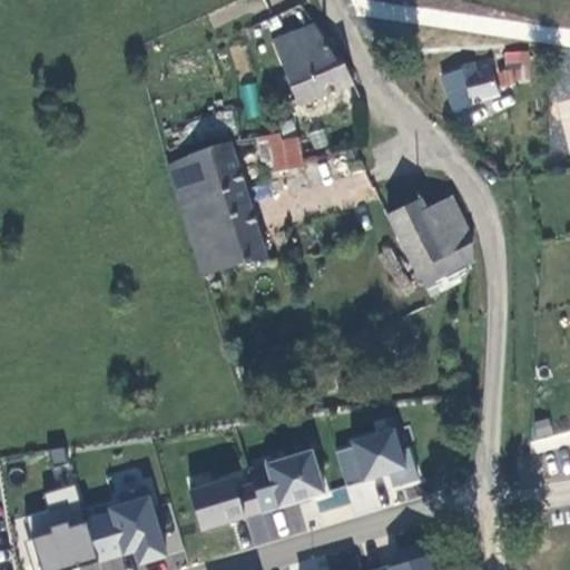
[(328,49),(315,26),(274,42),(287,78),(281,80),(287,98),(294,95),(298,107),(353,84),(336,46),(328,49)]
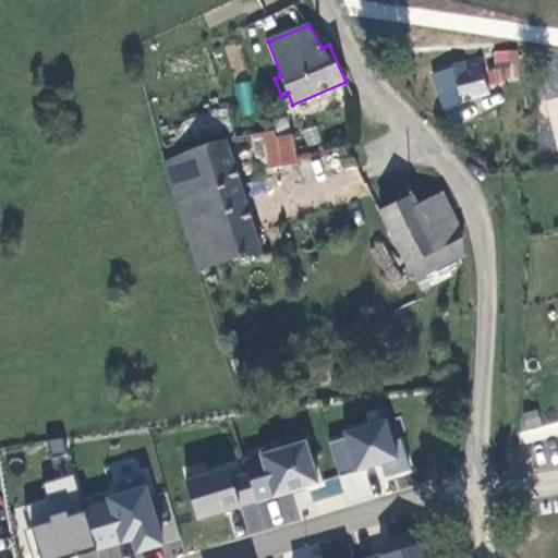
[(505,80),(520,80),(518,51),(504,50),(505,80)]
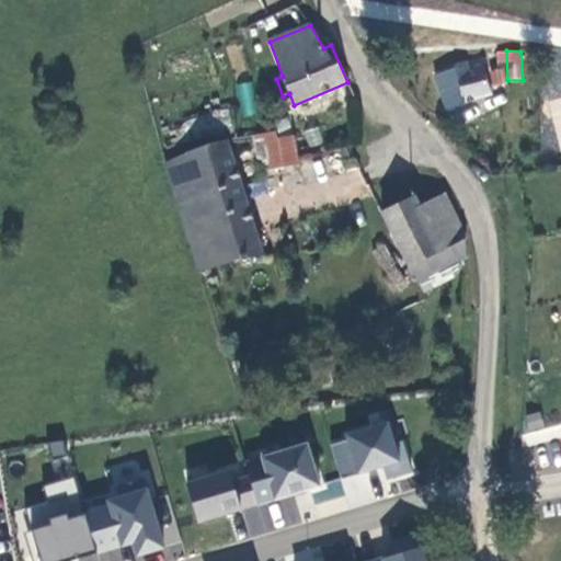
[(462,72),(460,65),(455,66),(456,68),(435,76),(448,112),(465,103),(492,94),(483,67),(462,72)]
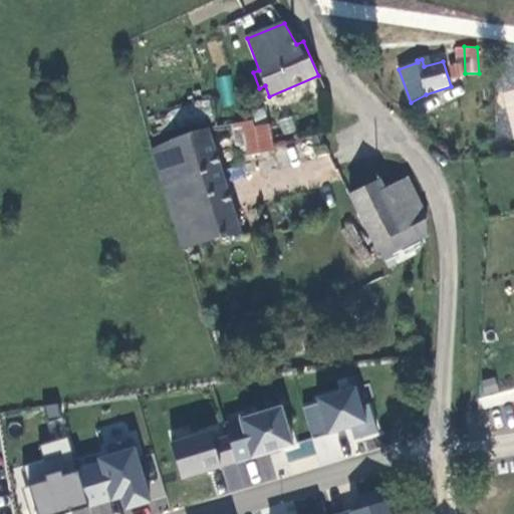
[(448,66),(452,79),(466,75),(462,63),(448,66)]
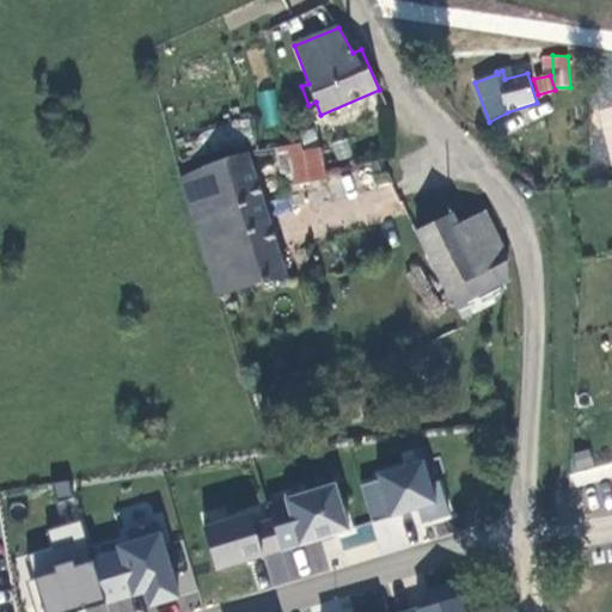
[(264,127),(281,123),(273,89),(257,92),(264,127)]
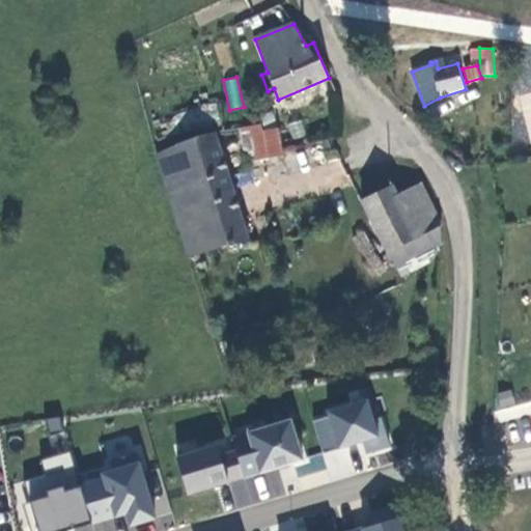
[(278,129),(262,132),(260,124),(240,129),(242,137),(251,136),(256,161),(283,157),(278,129)]
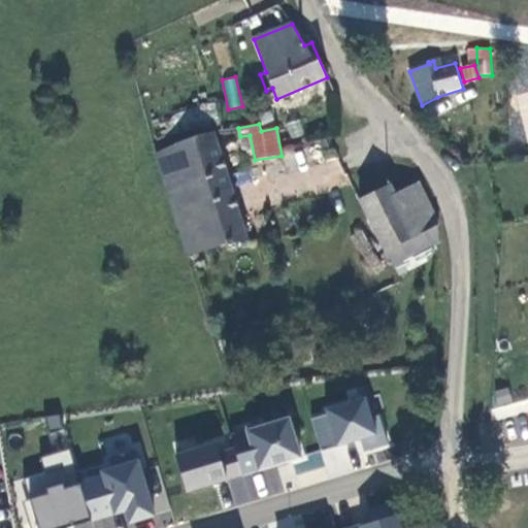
[(246,238),(212,131),(178,142),(156,155),(188,258),(246,238)]
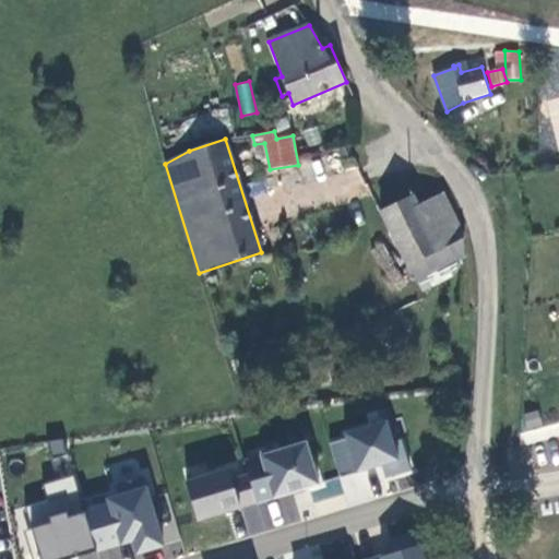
[(465,238),(442,193),(418,205),(413,195),(380,212),(408,268),(463,239),(465,238)]
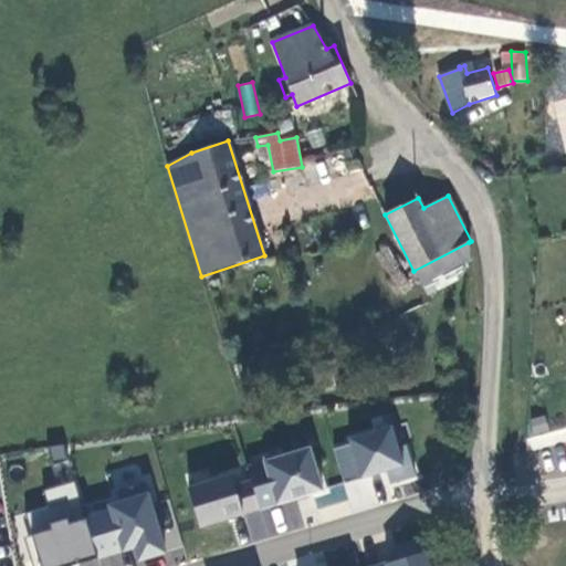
[(469,242),(413,271),(409,273),(413,280),(418,276),(421,283),(470,259),(469,242)]
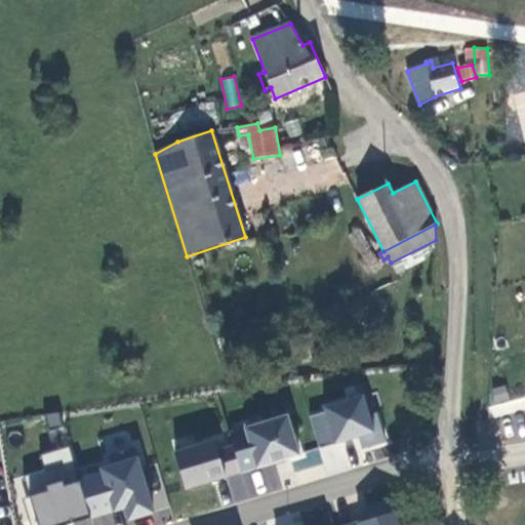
[(324,410),(310,414),(319,447),(373,432),(363,396),(322,405),(324,410)]
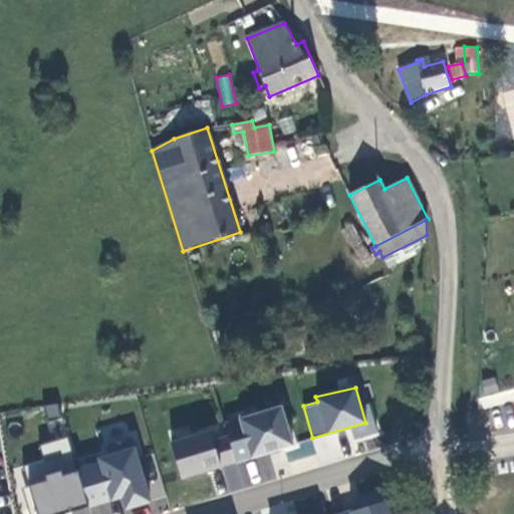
[(294,447),(281,405),(225,421),(229,436),(236,463),(294,447)]
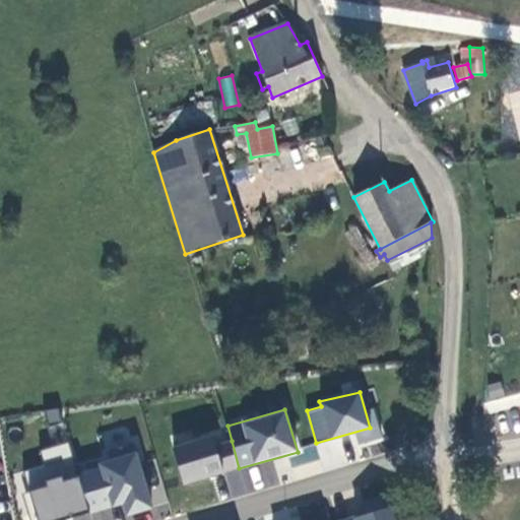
[(185,484),(239,468),(232,441),(218,446),(213,433),(172,447),(185,484)]
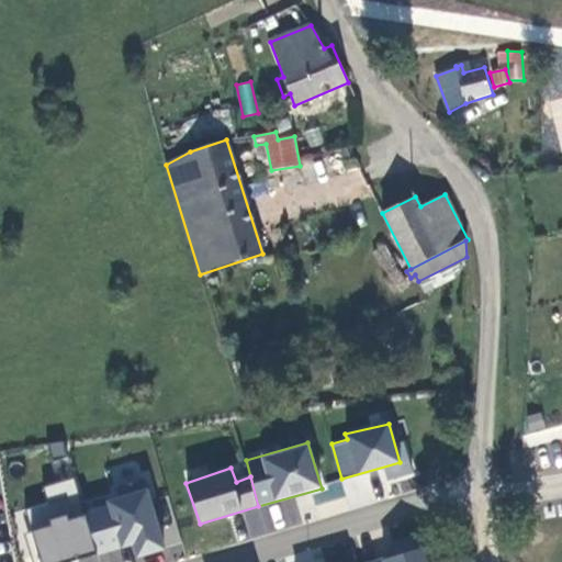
[(148,490),(86,507),(87,515),(97,555),(133,546),(136,559),(165,551),(148,490)]
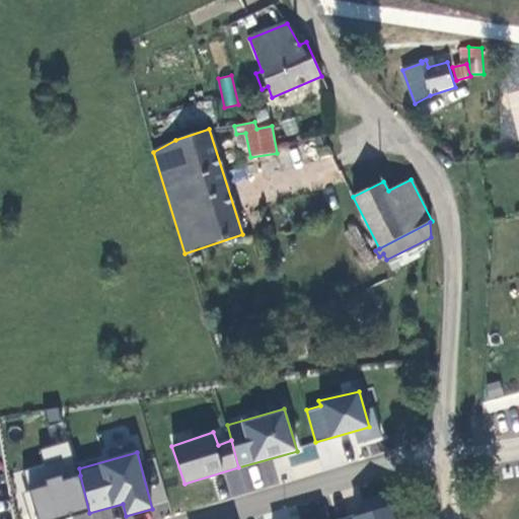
[(38,518),(62,518),(89,513),(80,475),(63,480),(63,473),(45,479),(47,486),(29,491),(38,518)]
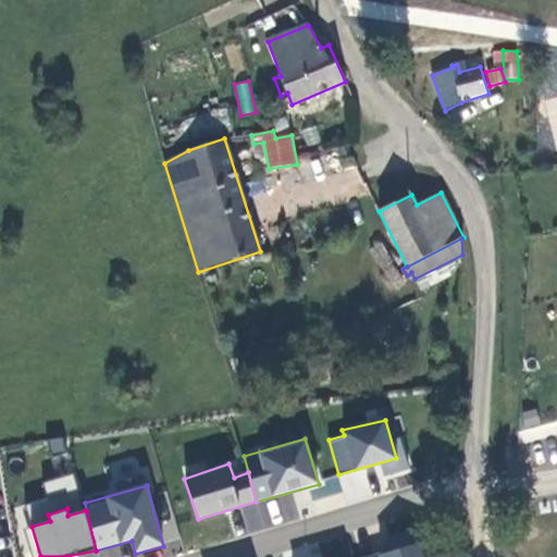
[(425,556),(422,542),(372,556),(425,556)]
